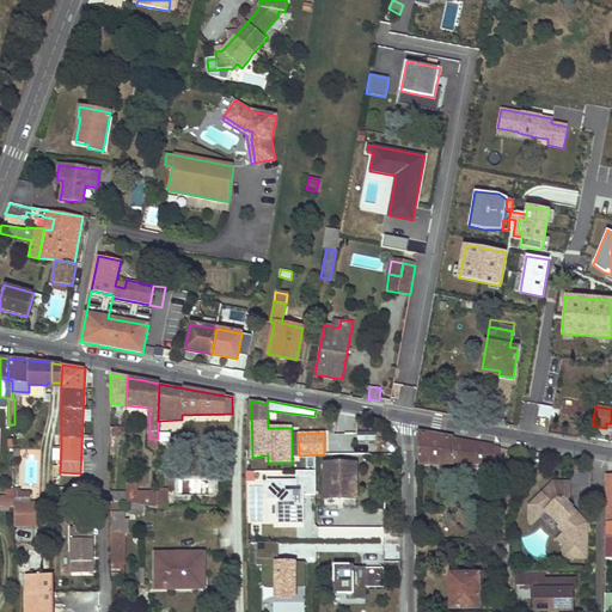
[(418,433),(418,465),(461,464),(461,456),(476,456),(476,464),(493,464),(493,461),(499,461),(500,447),(465,441),(418,433)]
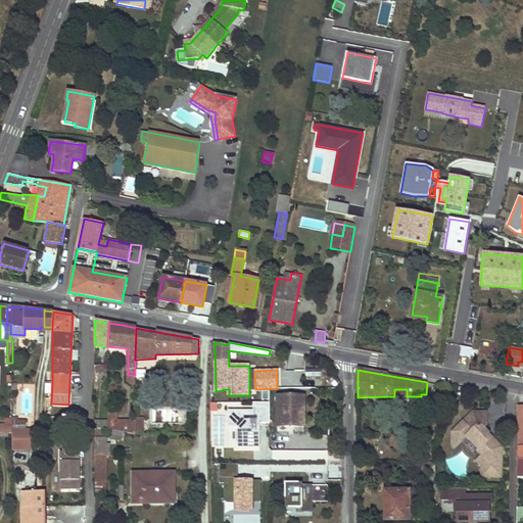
[(457,386),(456,394),(466,396),(467,388),(457,386)]
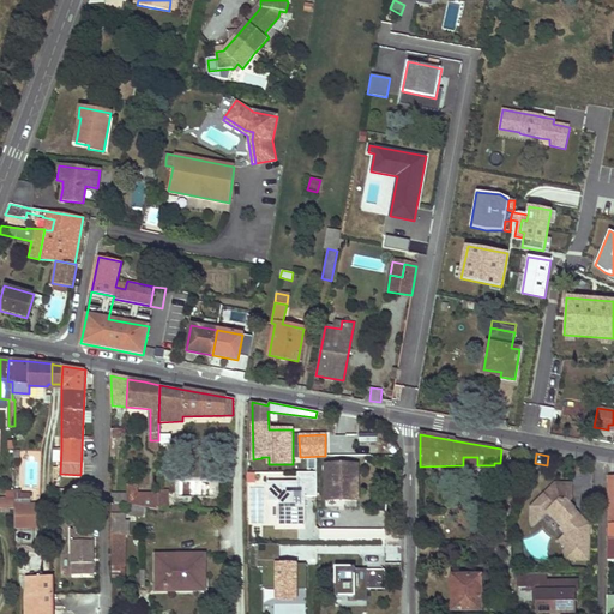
[(326,465),(326,480),(323,480),(323,483),(326,483),(326,507),(345,507),(345,500),(357,500),(357,465),(326,465)]
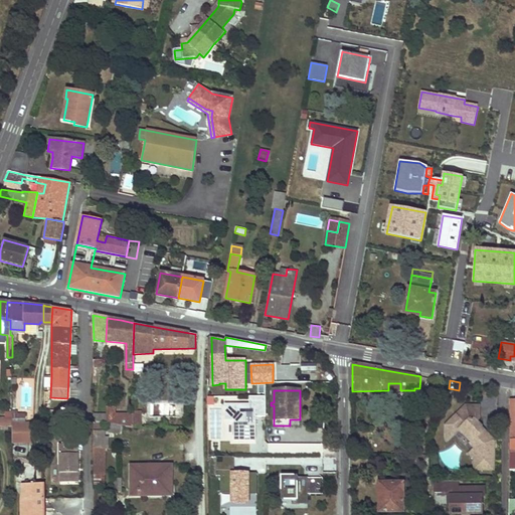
[(266,396),(249,396),(249,404),(224,404),(224,420),(233,420),(233,441),(255,441),(255,417),(266,417),(266,396)]
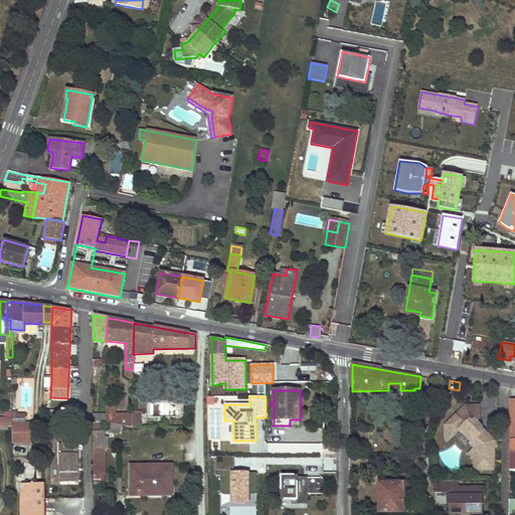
[(468,454),(473,460),(473,470),(493,470),(493,441),(489,441),(489,436),(484,436),(481,433),(481,426),(476,421),(478,419),(478,405),(465,405),(444,425),(454,435),(458,431),(470,443),(469,444),(474,449),(468,454)]
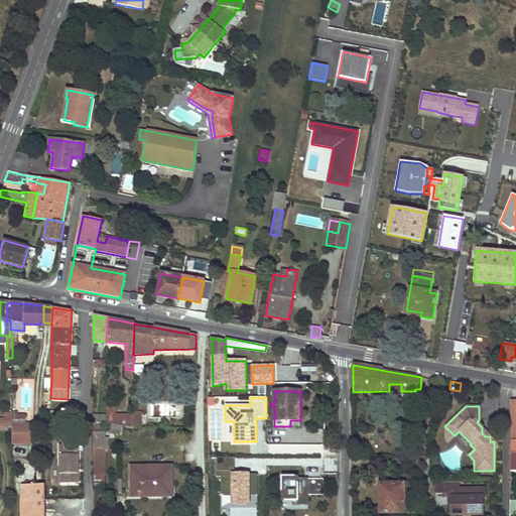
[(106,423),(106,415),(93,415),(93,421),(106,423)]
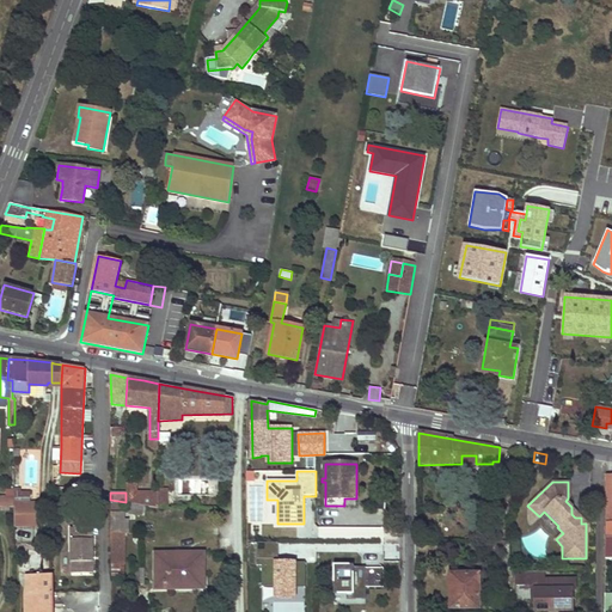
[(126,493),(126,502),(158,507),(158,493),(138,493),(127,493),(126,493)]
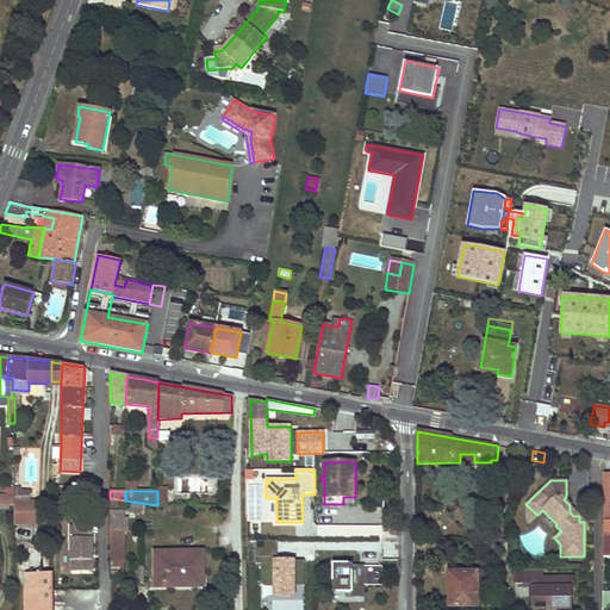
[(0,496),(0,505),(14,505),(14,502),(14,496),(0,496)]
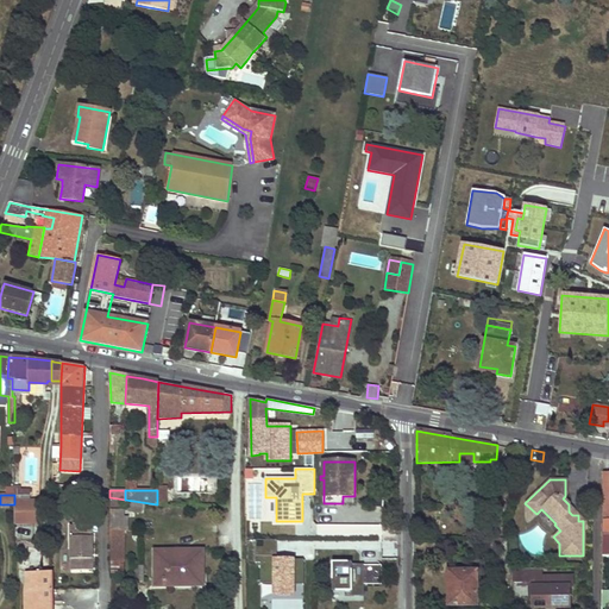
[(14,504),(14,522),(38,523),(38,501),(14,501),(14,504)]
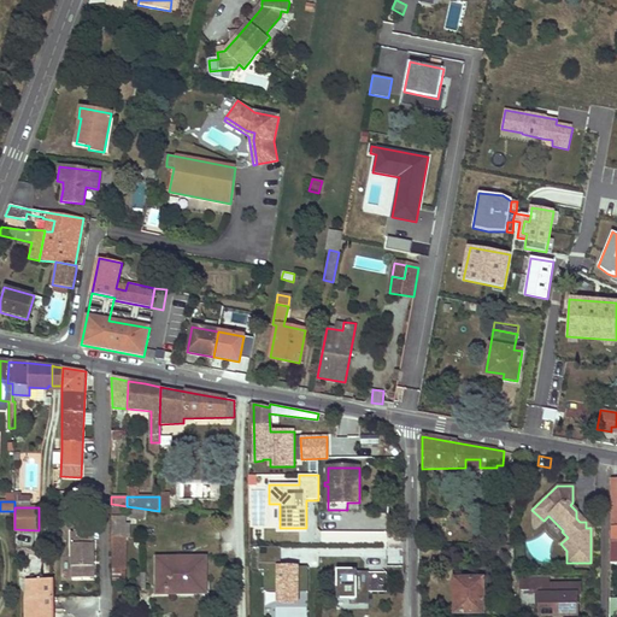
[(131,507),(130,517),(146,521),(147,510),(131,507)]
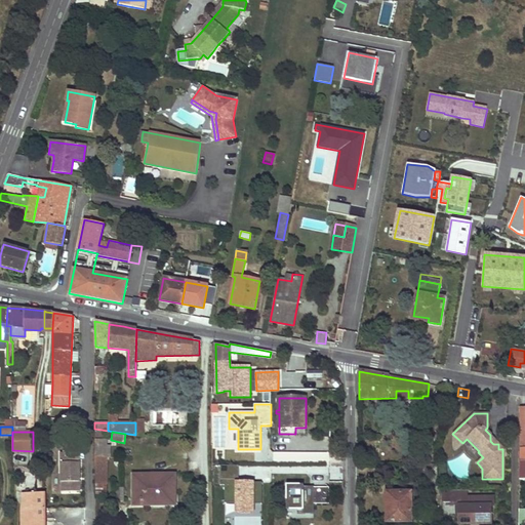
[(462,443),(452,434),(452,453),(462,443)]
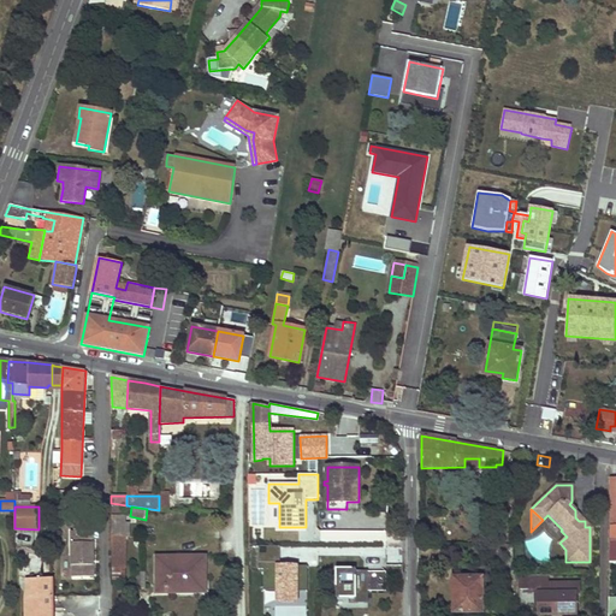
[(252,521),(252,542),(264,542),(264,521),(252,521)]
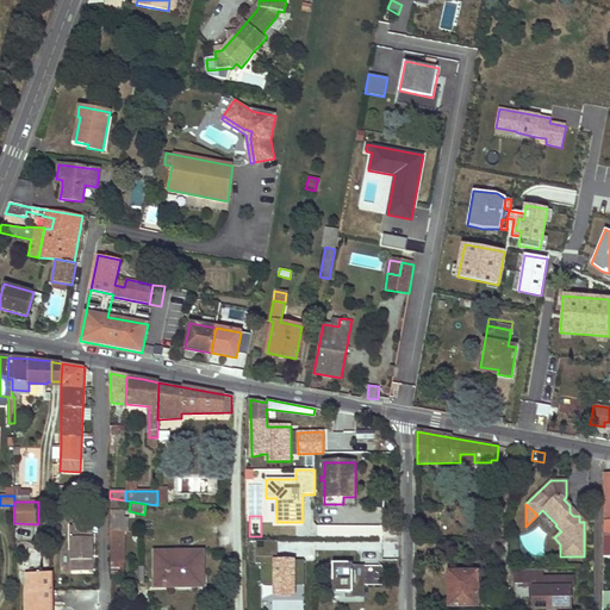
[(128,530),(128,518),(124,518),(110,518),(111,527),(111,530),(124,530),(128,530)]
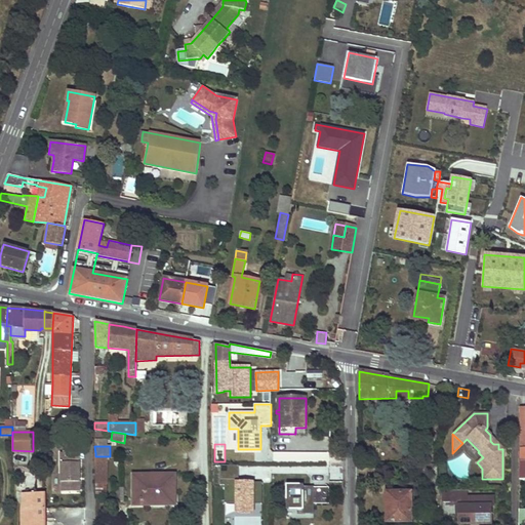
[(61,491),(80,491),(80,452),(61,452),(61,491)]
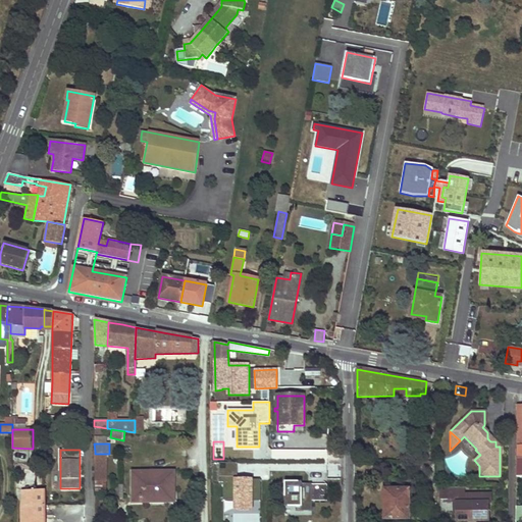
[(106,454),(95,454),(95,482),(106,481),(106,454)]
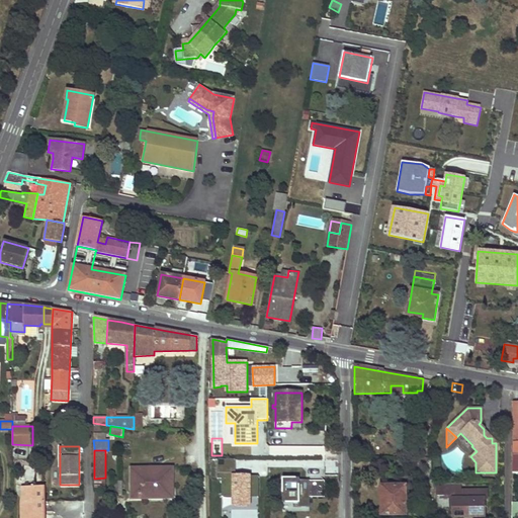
[(234,459),(218,459),(218,479),(222,479),(222,497),(234,497),(234,502),(239,502),(245,502),(248,502),(248,498),(258,498),(258,477),(239,477),(239,479),(234,479),(234,477),(234,459)]
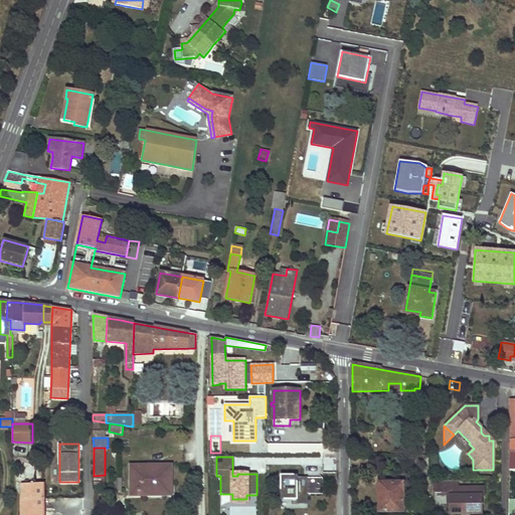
[(131,466),(131,495),(148,495),(149,492),(171,493),(171,466),(153,466),(153,469),(146,469),(146,466),(131,466)]
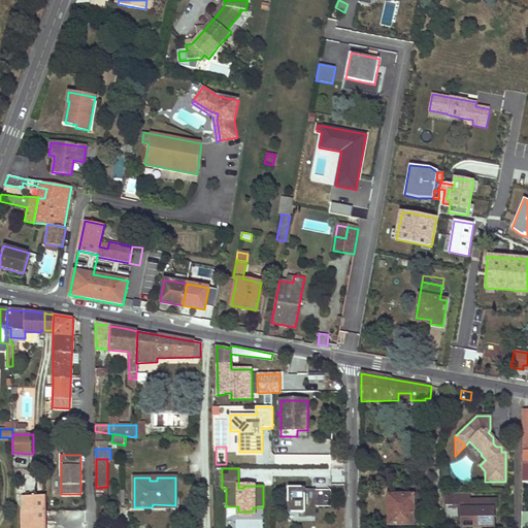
[(305,488),(289,488),(289,513),(304,513),(304,517),(316,517),(316,507),(332,507),(332,490),(316,490),(316,493),(305,493),(305,488)]
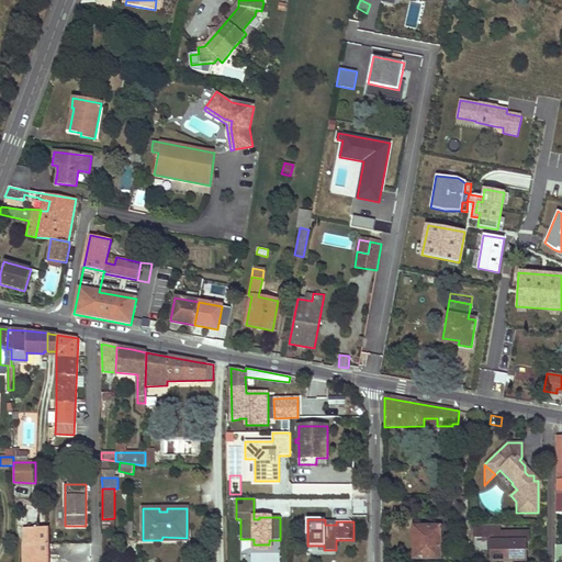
[(123,523),(123,537),(132,537),(132,523),(123,523)]
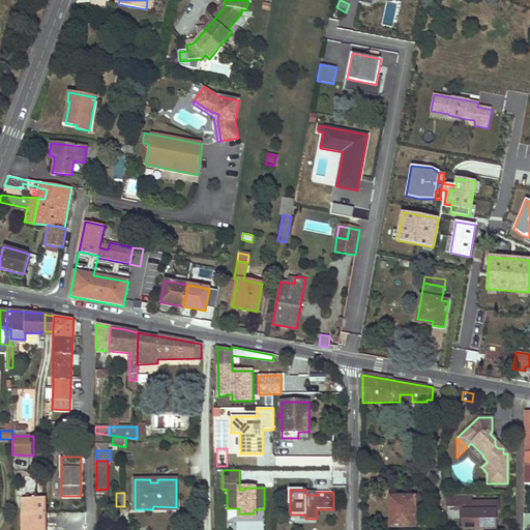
[(474,493),(444,493),(443,505),(467,506),(467,511),(464,511),(464,521),(482,521),(482,524),(495,524),(495,500),(474,500),(474,493)]
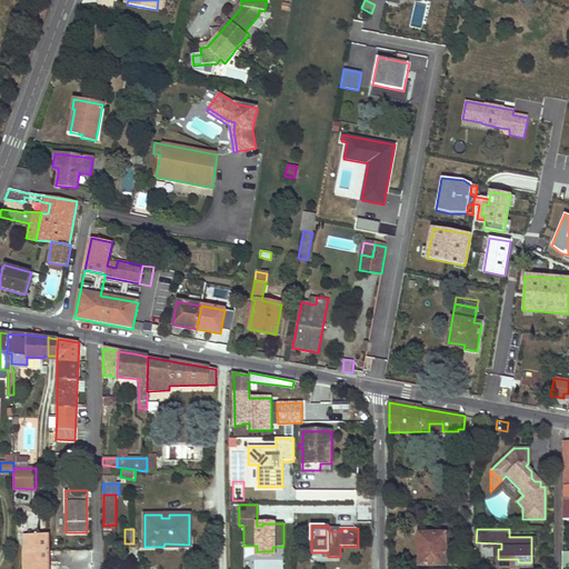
[(445,566),(445,533),(420,533),(420,553),(419,553),(419,566),(445,566)]
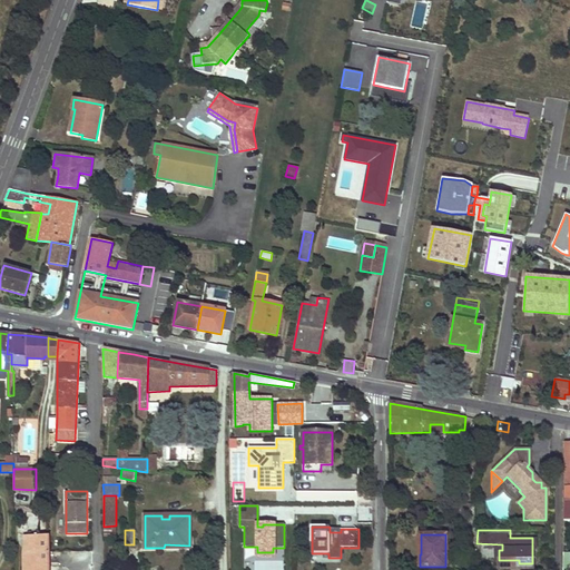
[(23,553),(23,569),(50,569),(50,551),(50,536),(31,536),(31,548),(35,550),(35,553),(26,553),(23,553)]
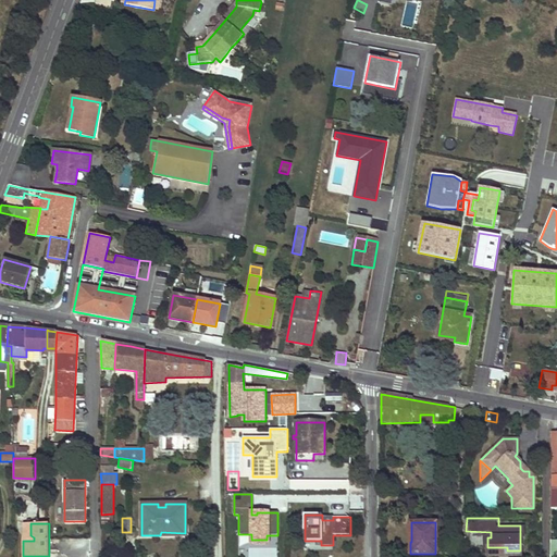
[(472,543),(481,544),(482,535),(472,535),(472,543)]
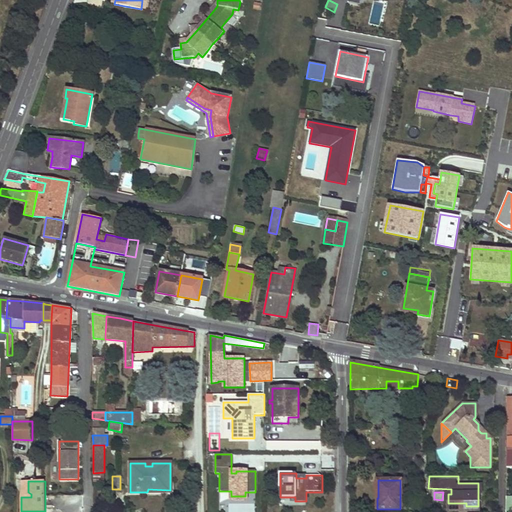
[(466,503),(448,503),(448,508),(457,508),(457,511),(467,511),(467,509),(478,509),(478,506),(466,506),(466,503)]
